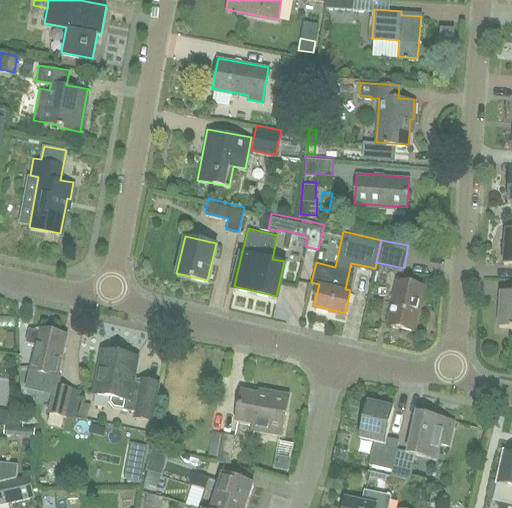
[(415,328),(424,284),(397,278),(387,322),(415,328)]
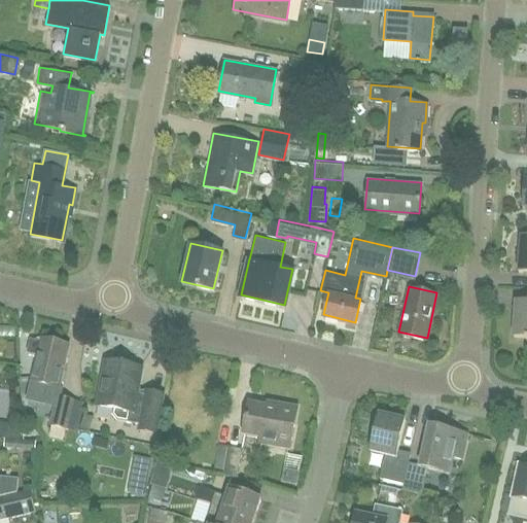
[(526,301),(516,301),(514,335),(526,336),(526,301)]
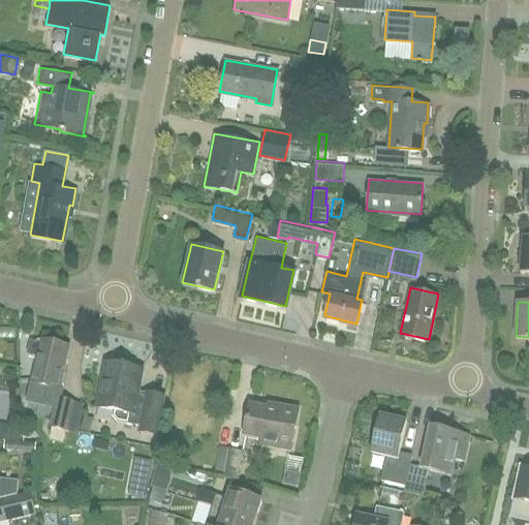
[(30,351),(36,352),(30,380),(59,387),(68,343),(40,337),(39,341),(33,339),(30,340),(28,343),(27,346),(28,349),(30,351)]
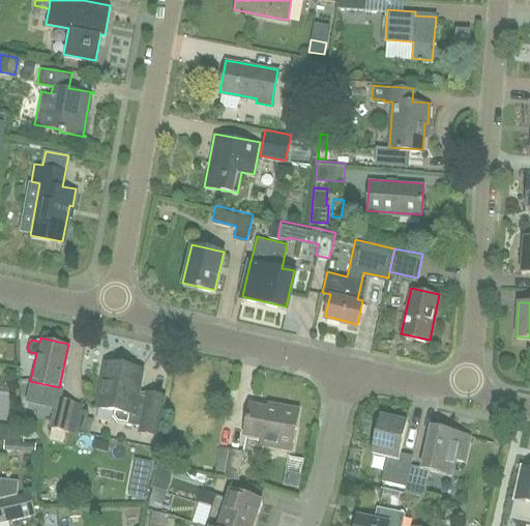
[(106,360),(97,406),(112,408),(111,413),(117,420),(140,425),(139,430),(155,433),(163,393),(146,390),(145,395),(137,393),(142,368),(106,360)]
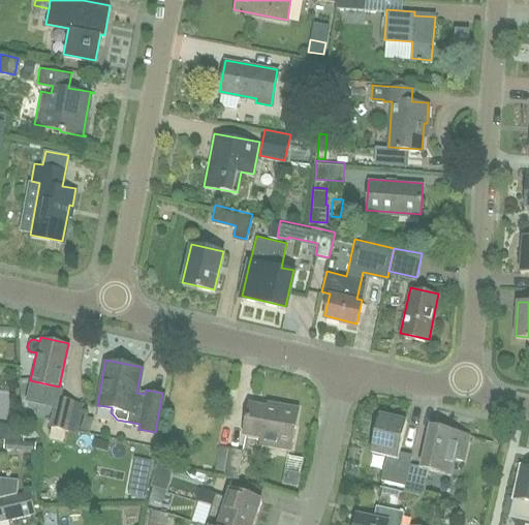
[(57,393),(49,424),(71,429),(79,400),(74,399),(75,398),(57,393)]
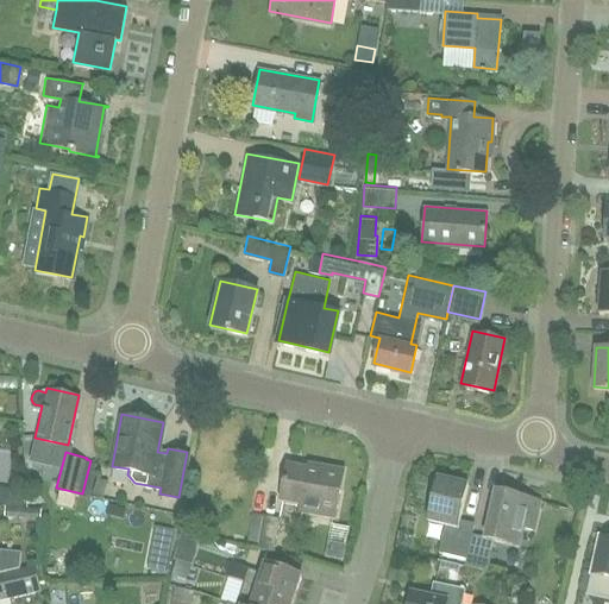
[(299,510),(334,516),(344,467),(320,463),(319,467),(287,461),(280,499),(300,503),(299,510)]
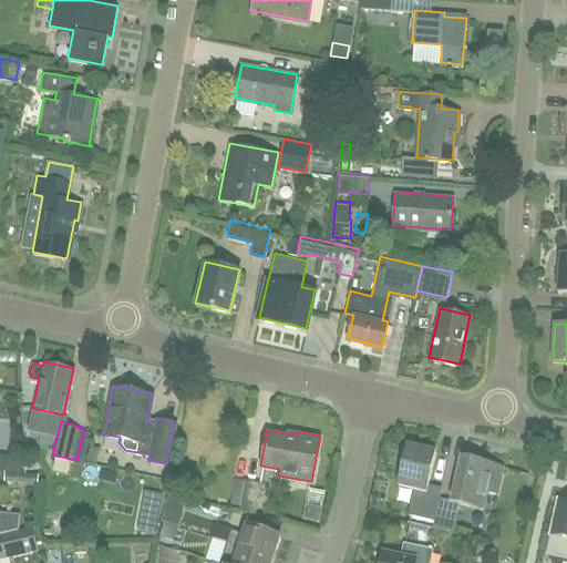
[(434,519),(440,495),(442,485),(428,483),(435,450),(406,443),(398,483),(413,488),(406,512),(434,519)]
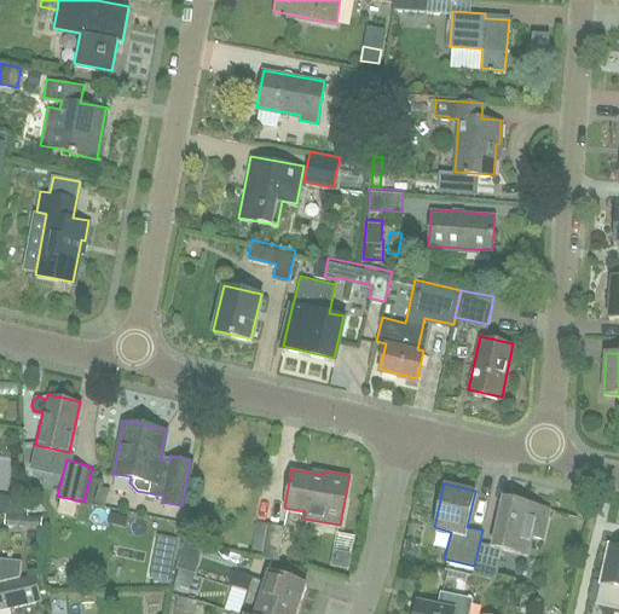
[(0,509),(24,511),(25,493),(0,491),(0,509)]
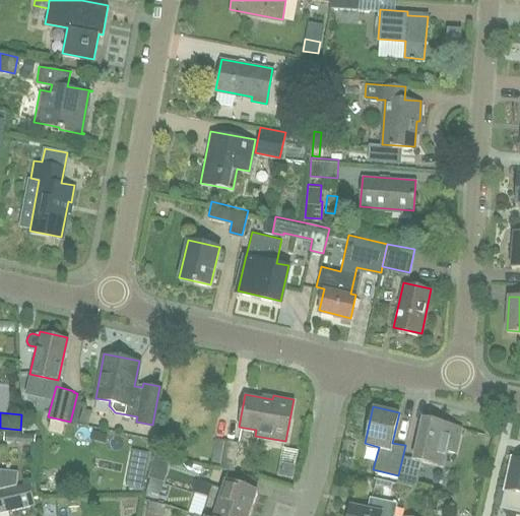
[(398,475),(397,480),(413,485),(419,459),(443,464),(447,448),(456,450),(461,427),(424,417),(414,457),(403,454),(398,475)]
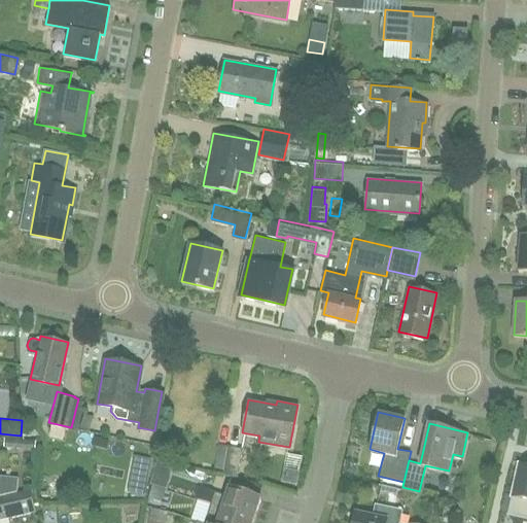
[(35,439),(5,437),(4,444),(35,447),(35,439)]
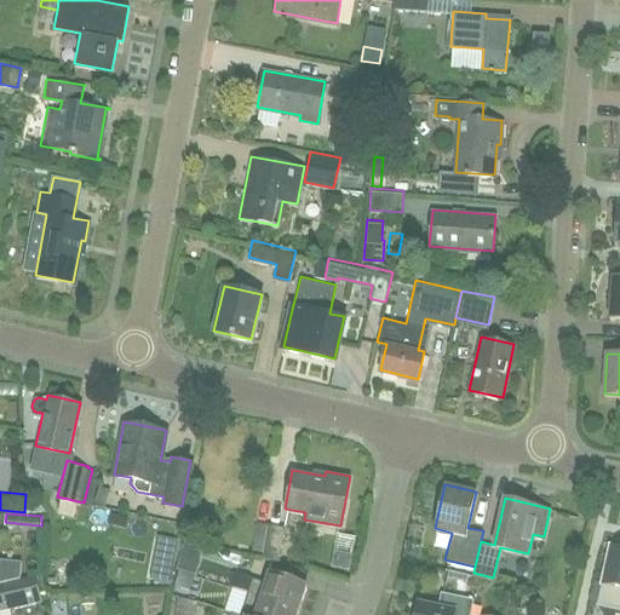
[(264,542),(268,522),(260,521),(256,541),(264,542)]
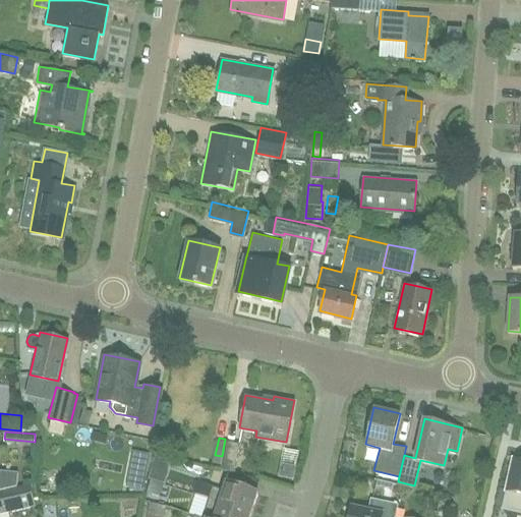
[(222,456),(220,467),(230,469),(229,469),(234,470),(239,442),(225,439),(222,456)]
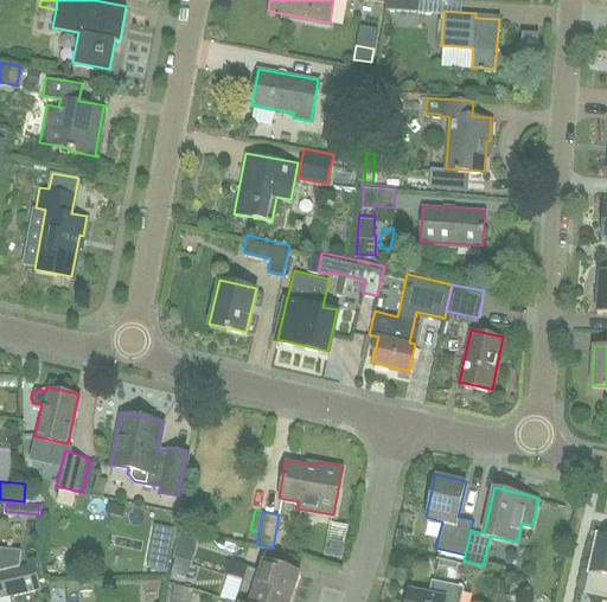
[(154,523),(152,538),(171,543),(174,526),(154,523)]
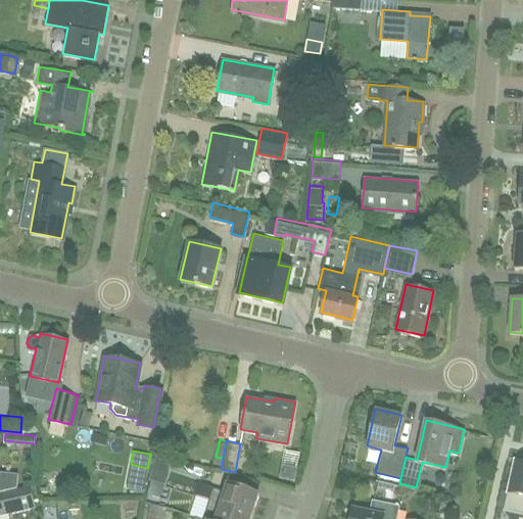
[(522,454),(516,453),(506,500),(522,503),(522,454)]
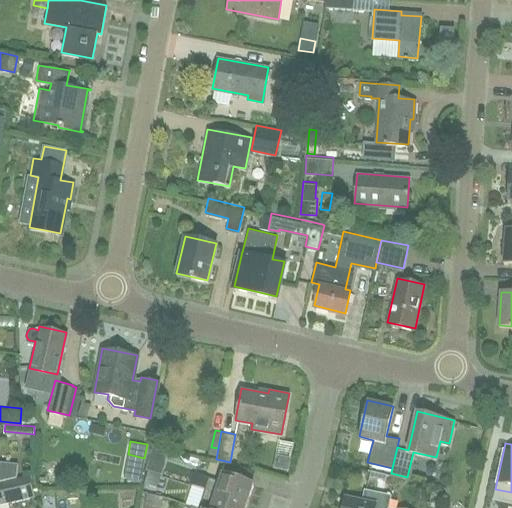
[(290,469),(292,456),(277,453),(274,466),(290,469)]
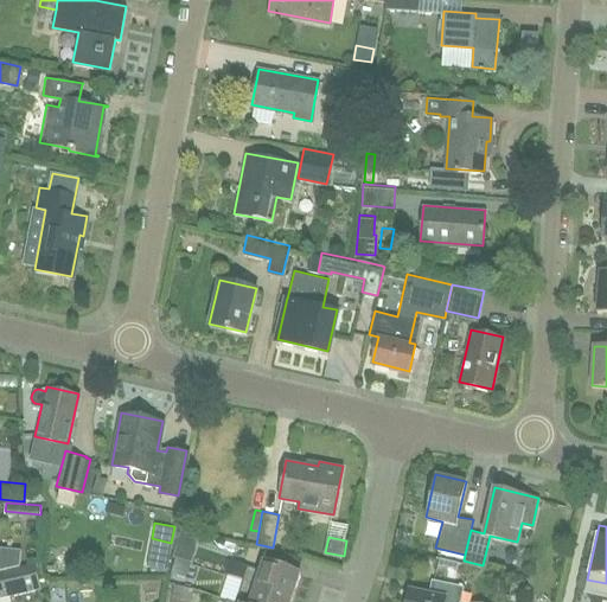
[(13,539),(12,559),(37,562),(38,540),(13,539)]
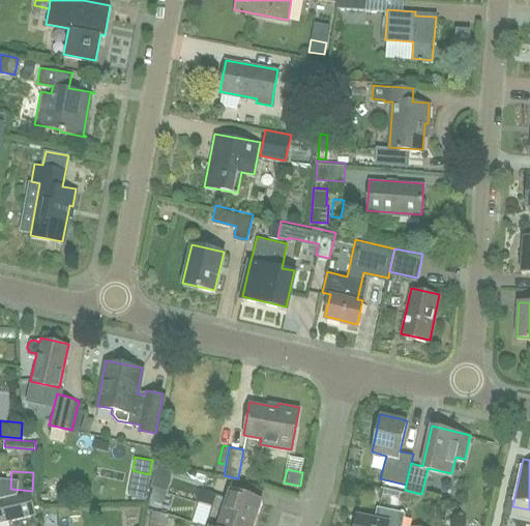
[(238,478),(233,477),(228,495),(198,486),(195,498),(212,503),(211,505),(256,519),(262,498),(243,492),(246,481),(238,478)]
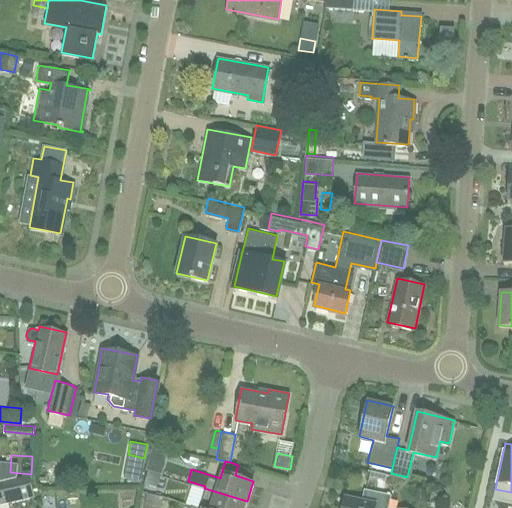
[(475,462),(471,479),(482,482),(485,464),(475,462)]
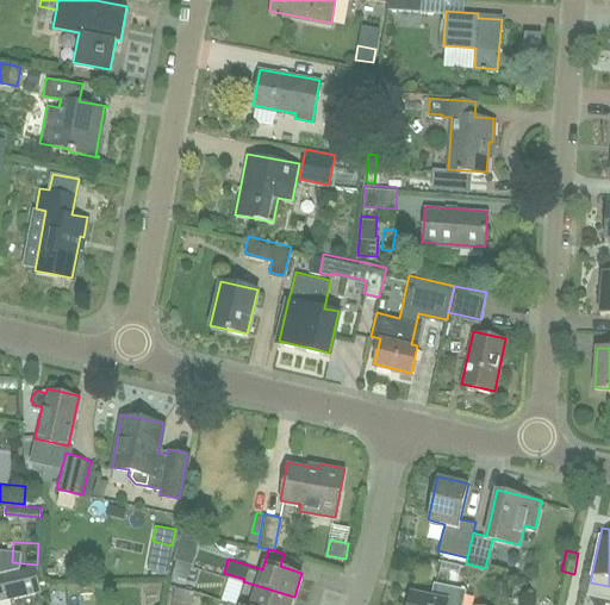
[(174,560),(172,569),(170,575),(192,580),(195,567),(187,565),(174,560)]
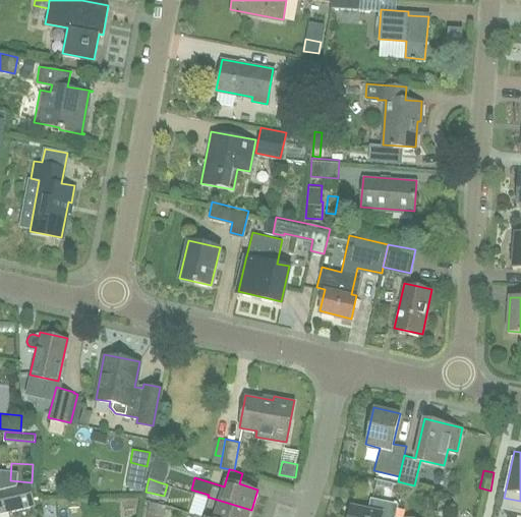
[(0,516),(0,511),(35,504),(30,482),(0,489),(0,516)]
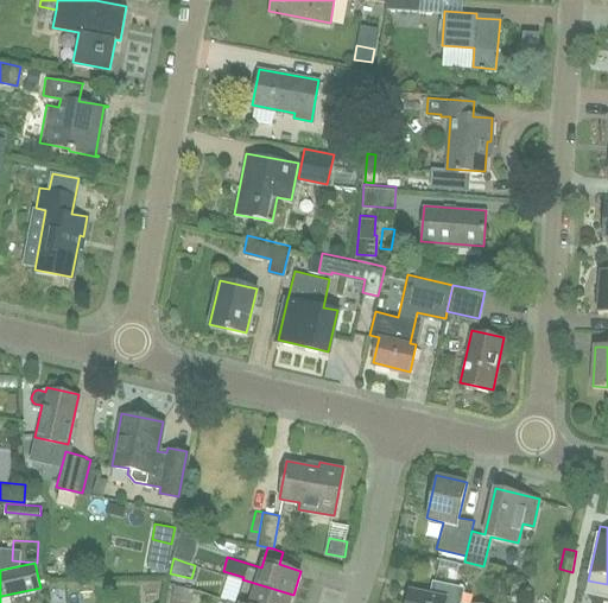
[(410,589),(406,602),(460,602),(464,584),(432,578),(428,592),(410,589)]
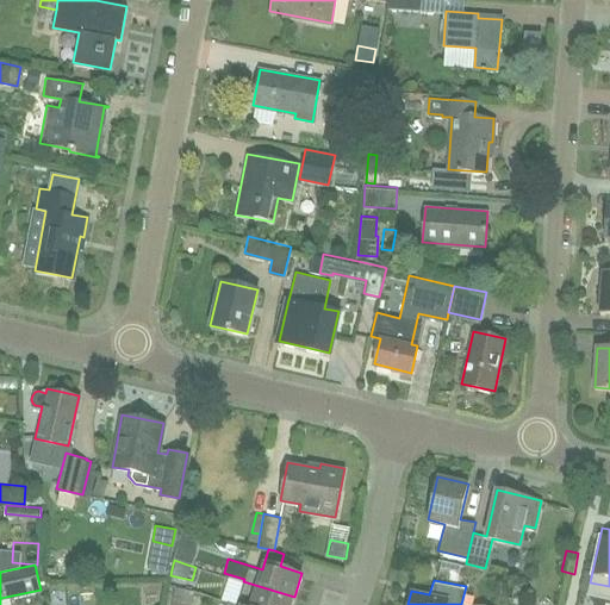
[(243,604),(228,600),(226,602),(238,604),(291,604),(294,597),(243,581),(240,592),(254,596),(250,604),(243,604)]
